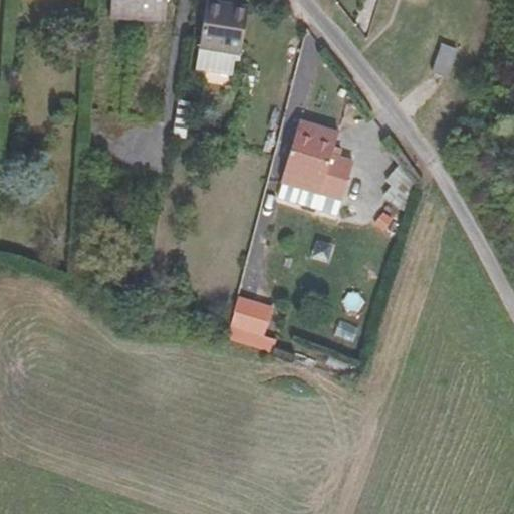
[(113,0),(112,21),(168,24),(169,0),(113,0)]
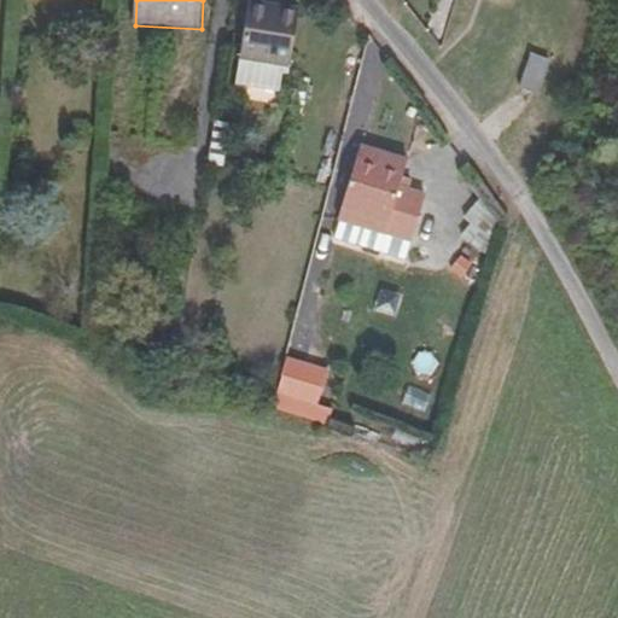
[(299,10),(251,0),(242,58),(290,65),(299,10)]
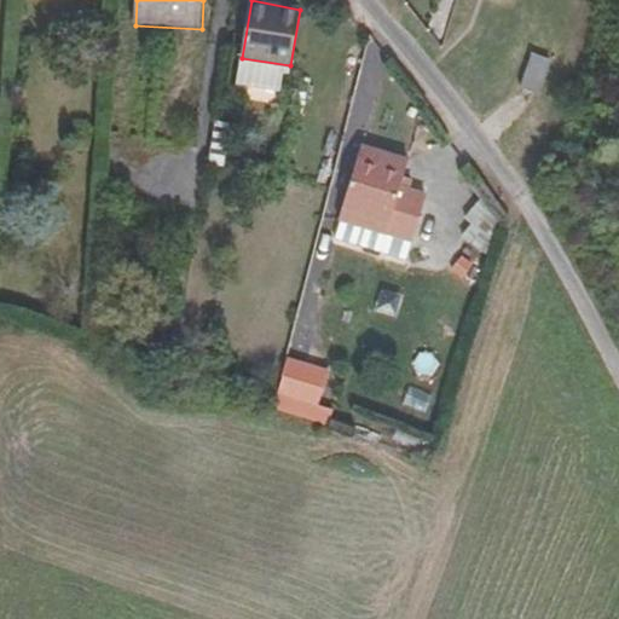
[(532,56),(521,88),(542,94),(551,62),(532,56)]
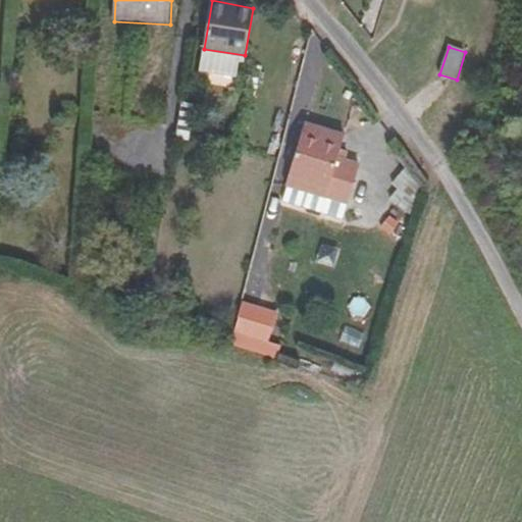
[(245,55),(204,49),(200,72),(236,79),(239,62),(244,63),(245,55)]
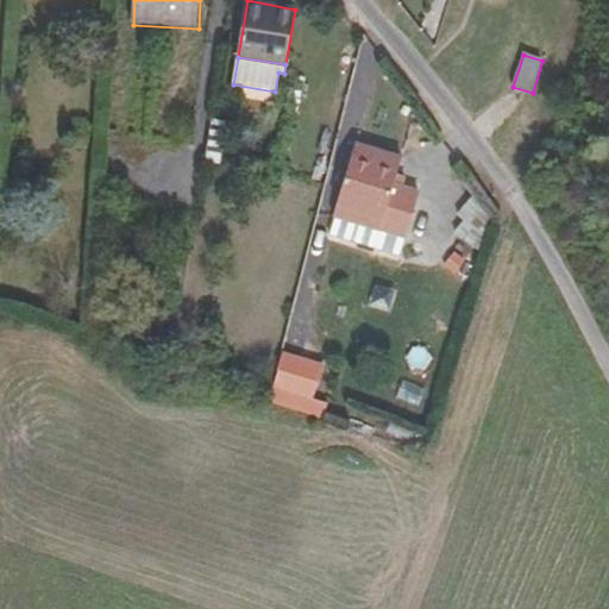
[(227,123),(212,120),(205,162),(220,164),(227,124),(227,123)]
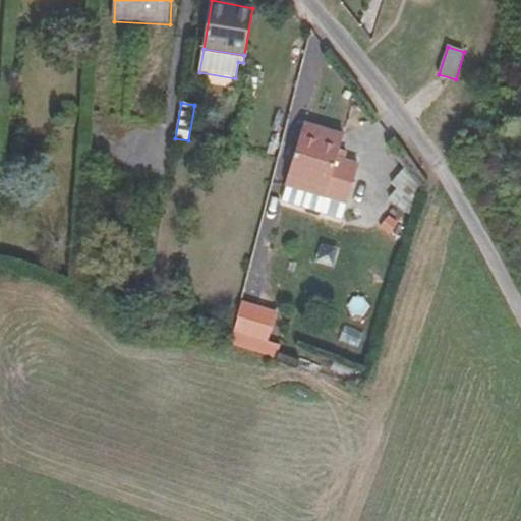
[(323,196),(326,197),(338,157),(344,134),(305,122),(287,184),(287,186),(323,196)]
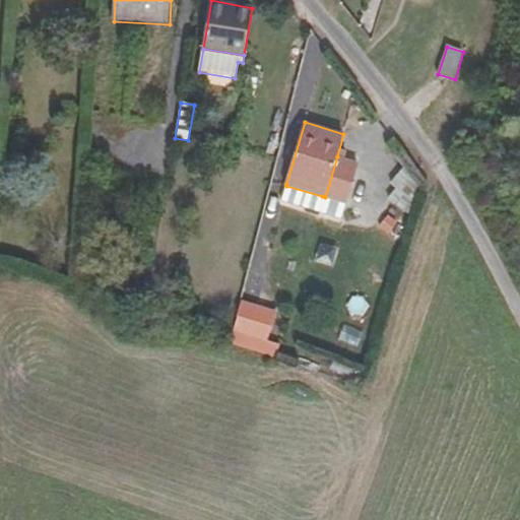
[(360,163),(337,156),(325,197),(347,203),(347,201),(360,163)]
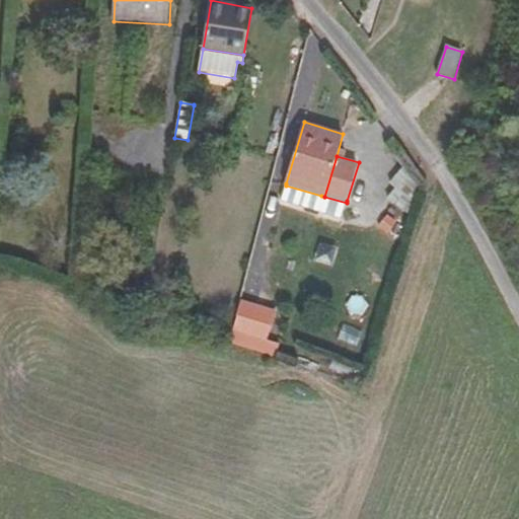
[(419,188),(402,167),(388,183),(394,189),(387,199),(411,217),(419,188)]
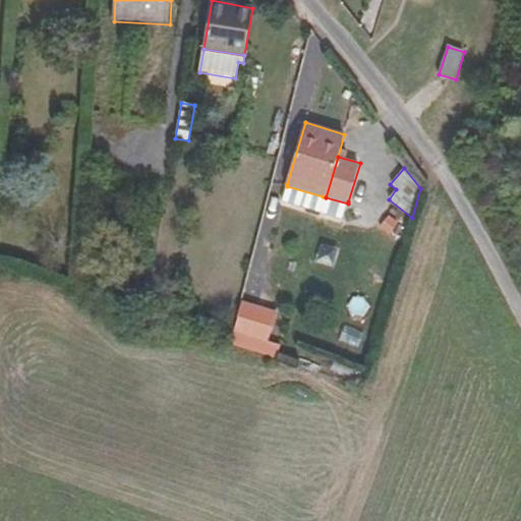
[(319,209),(323,196),(287,186),(284,198),(319,209)]
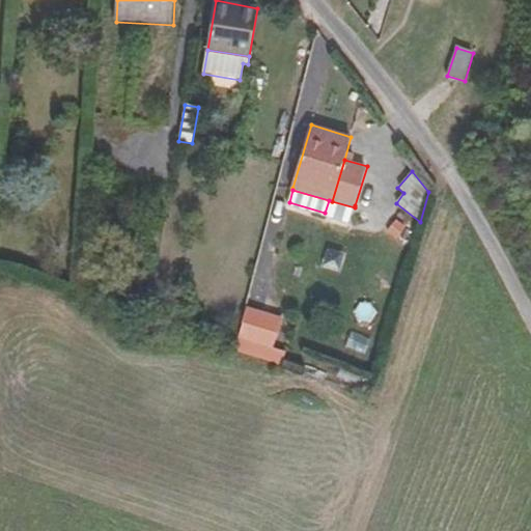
[(238,338),(251,342),(259,311),(246,307),(238,338)]
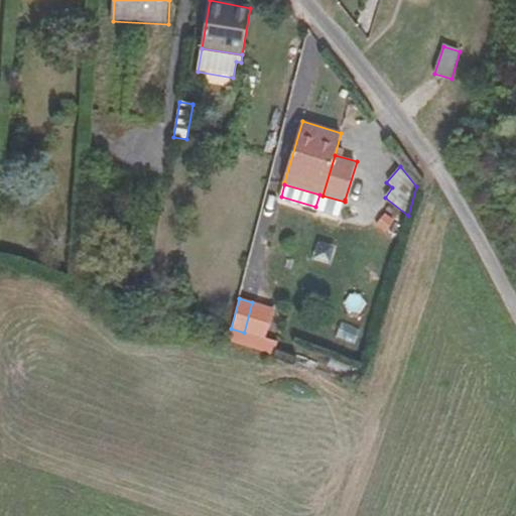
[(244,333),(265,340),(274,309),(252,302),(244,333)]
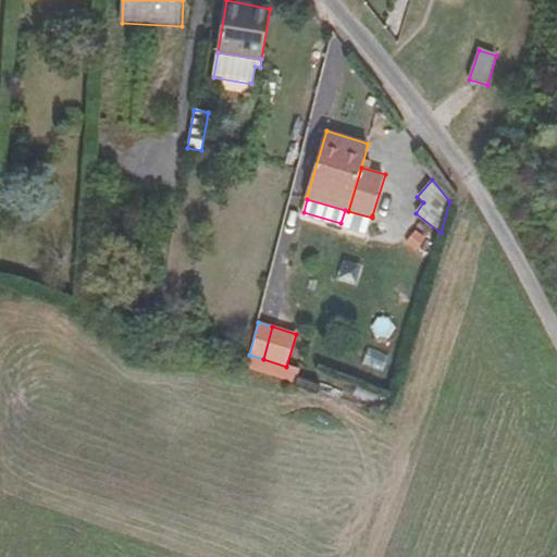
[(263,359),(249,355),(246,368),(260,372),(263,359)]
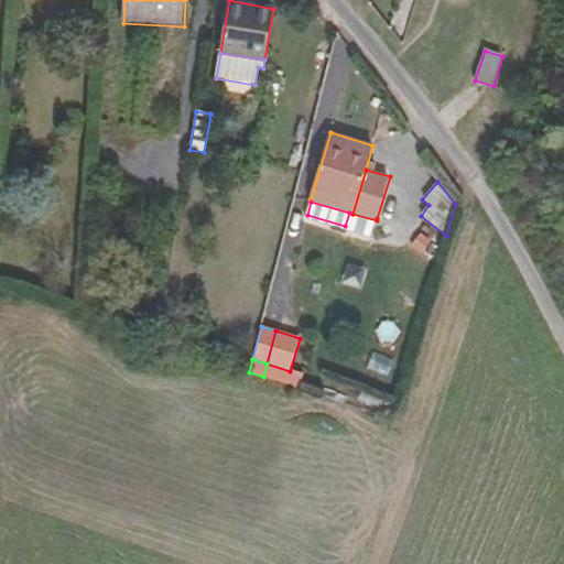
[(285,384),(290,371),(267,364),(263,377),(285,384)]
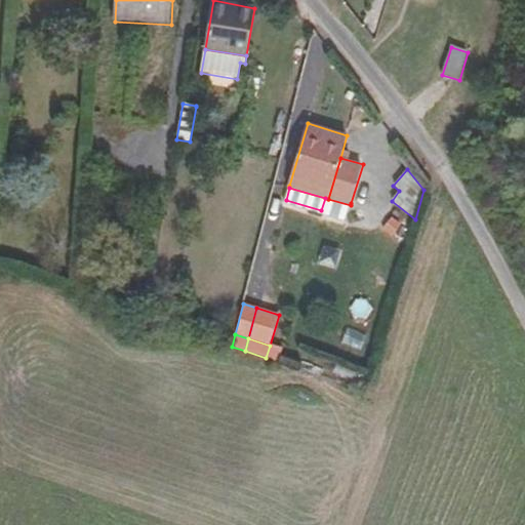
All buildings are outlined.
